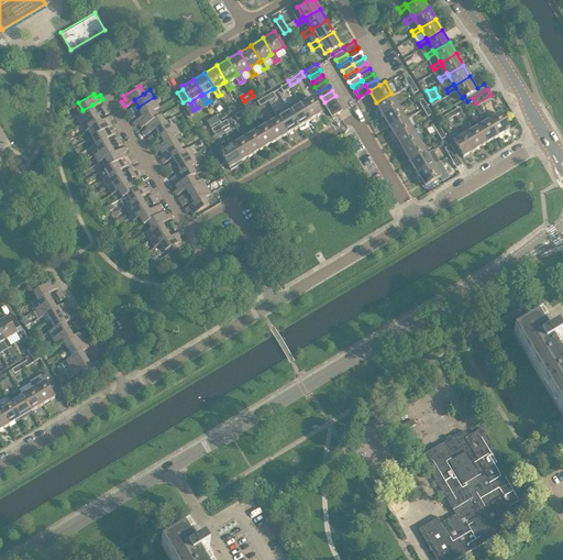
[(300,101),(310,117),(321,110),(312,94),(300,101)]
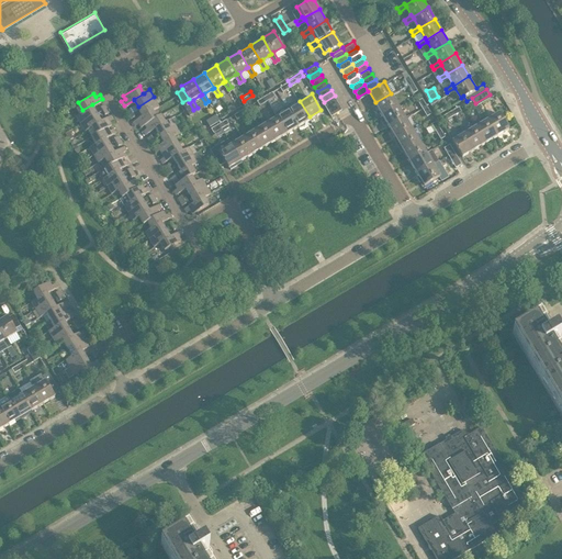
[(382,114),(398,104),(391,93),(375,102),(382,114)]
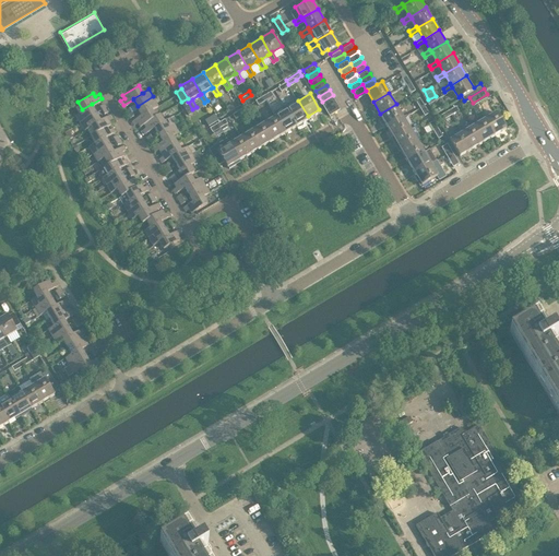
[(325,107),(336,101),(333,95),(322,102),(325,107)]
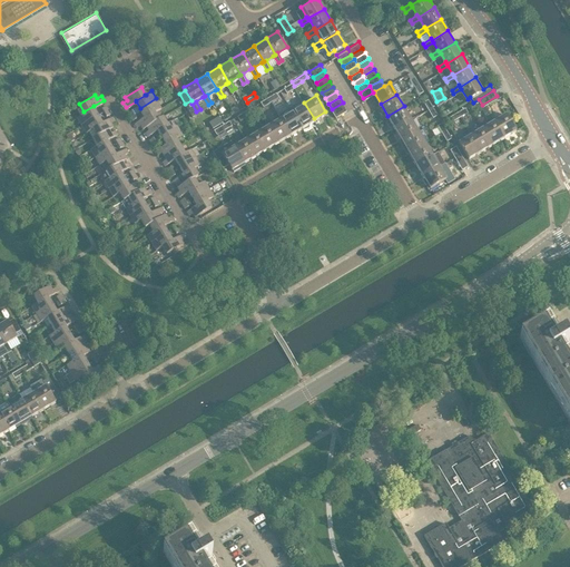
[(155,109),(160,106),(156,98),(140,108),(144,115),(145,115),(155,109)]
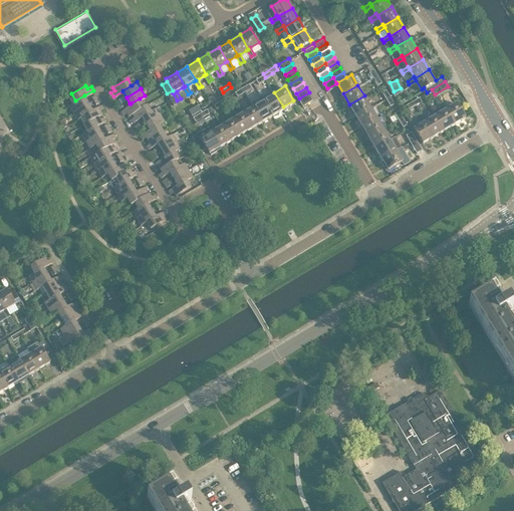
[(263,98),(264,98),(272,112),(283,106),(274,92),(272,89),(261,95),(263,98)]
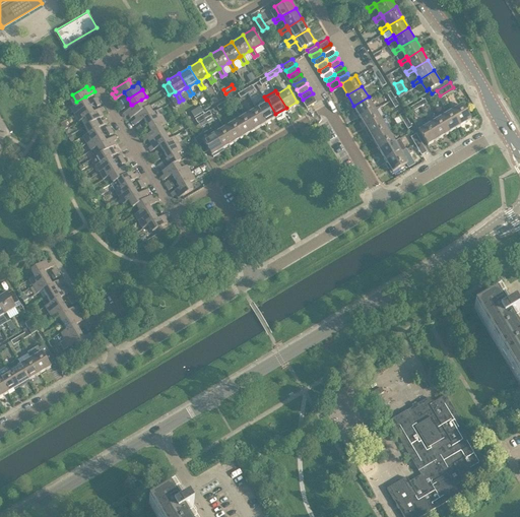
[(306,105),(316,99),(313,93),(303,100),(306,105)]
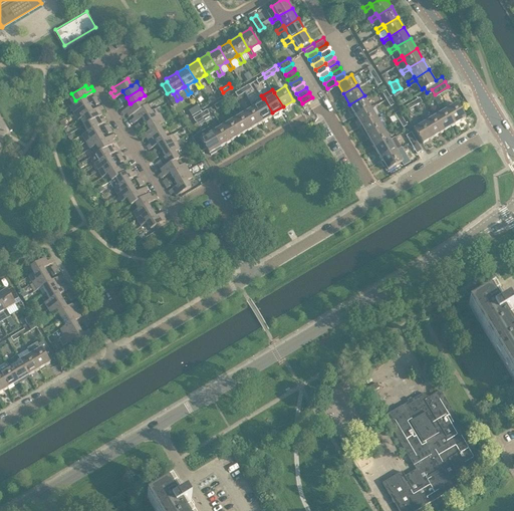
[(88,102),(84,95),(75,100),(69,103),(73,110),(88,102)]
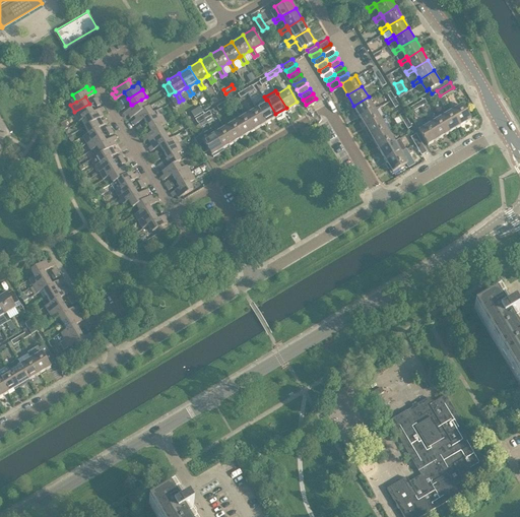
[(265,121),(275,114),(267,100),(266,100),(264,97),(254,103),(256,106),(265,121)]
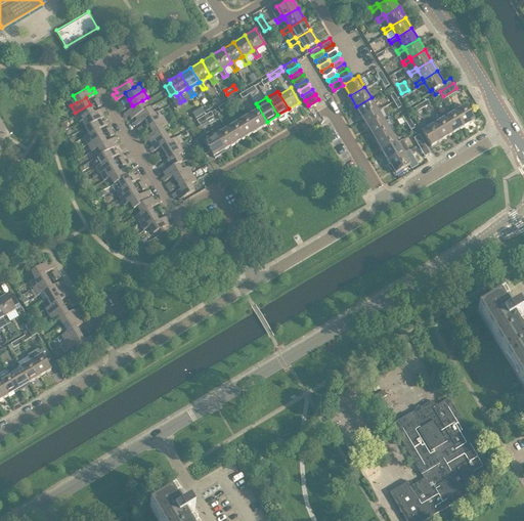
[(363,117),(378,109),(372,97),(356,106),(363,117)]
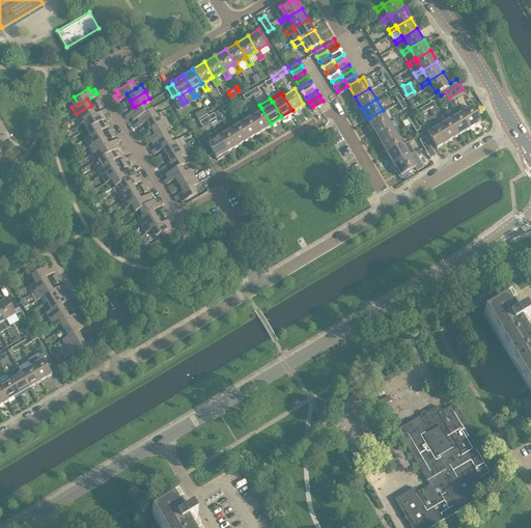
[(147,108),(144,102),(135,107),(134,107),(124,113),(127,116),(131,114),(133,118),(137,115),(136,115),(147,109),(147,108)]
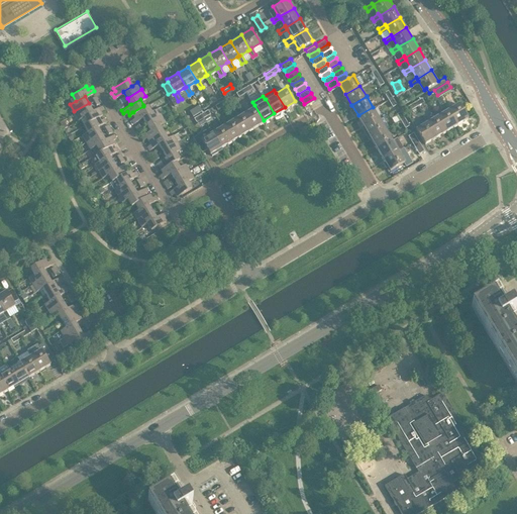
[(459,101),(448,108),(456,122),(468,116),(459,101)]
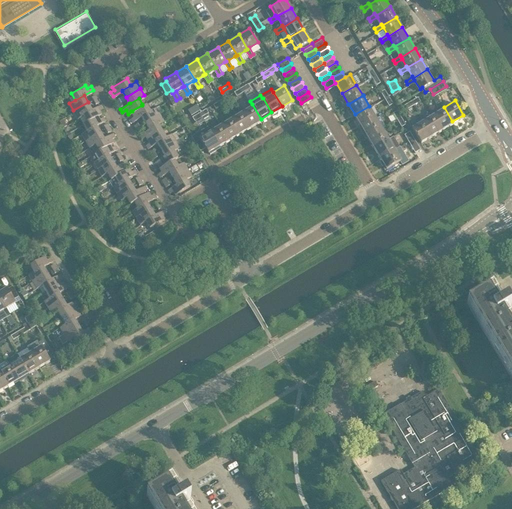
[(92,108),(91,108),(88,102),(73,110),(77,117),(79,116),(83,114),(83,113),(92,108)]
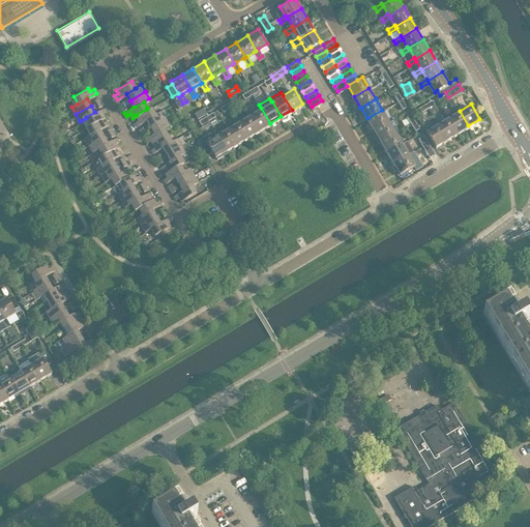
[(101,118),(105,116),(102,112),(107,110),(105,106),(94,112),(95,112),(86,117),(86,118),(82,120),(86,126),(89,124),(90,124),(101,118)]
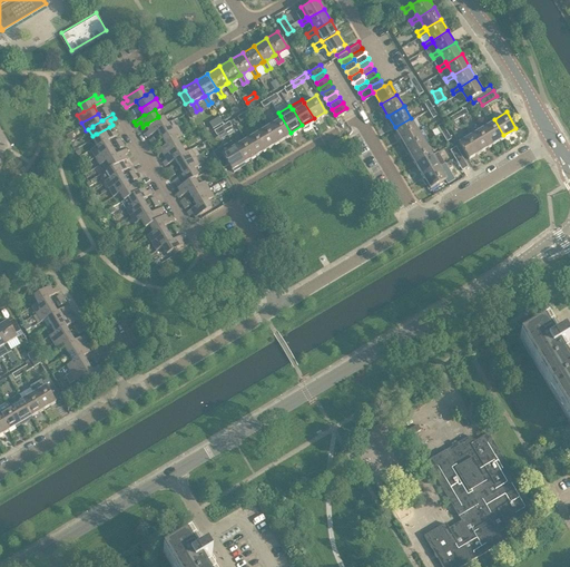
[(167,121),(163,114),(158,116),(158,117),(146,124),(147,124),(148,127),(145,130),(147,134),(157,128),(157,127),(167,121)]
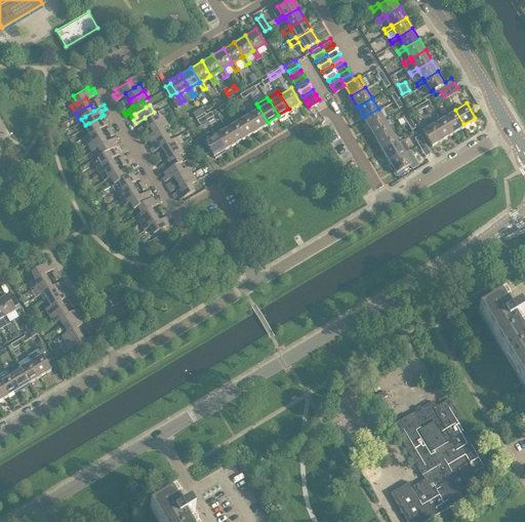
[(193,109),(196,115),(205,110),(203,105),(193,109)]
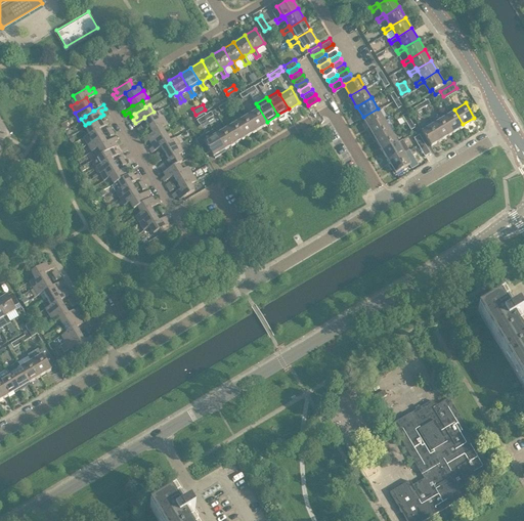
[(144,117),(144,118),(148,124),(164,115),(167,113),(163,105),(160,107),(154,112),(144,117)]
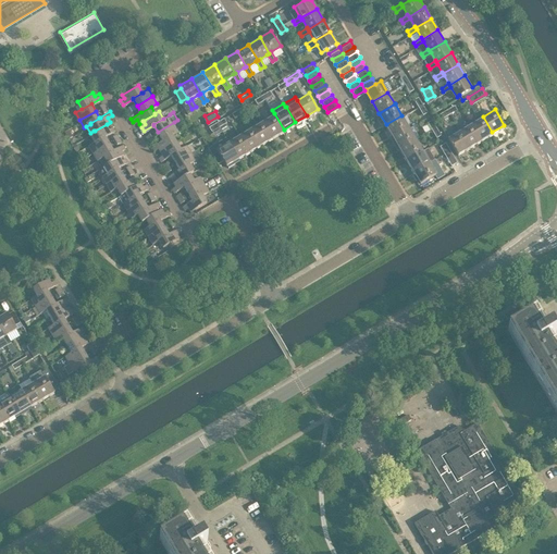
[(274,113),(263,121),(272,136),(284,130),(274,113)]
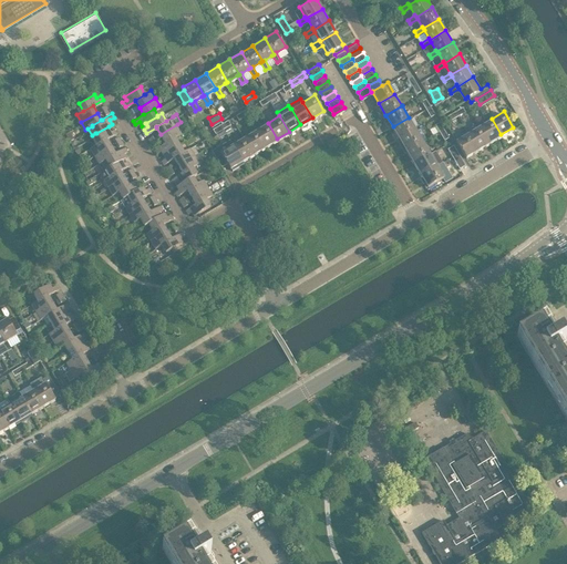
[(409,118),(393,126),(400,139),(415,129),(409,118)]
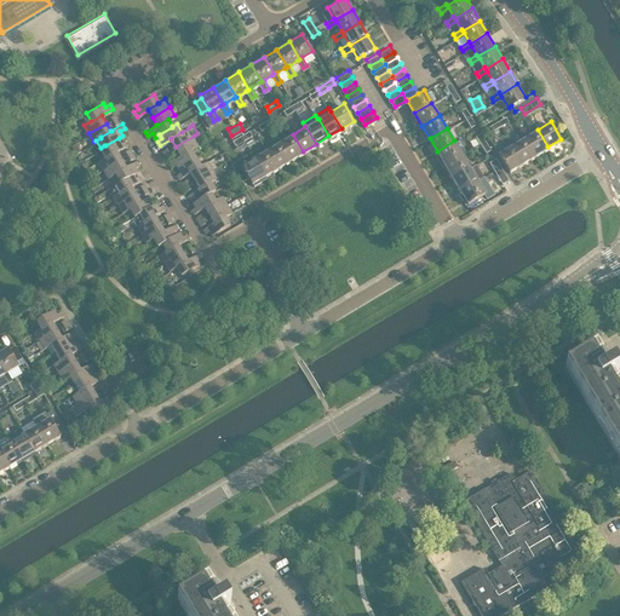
[(538,130),(524,137),(535,154),(547,147),(538,130)]
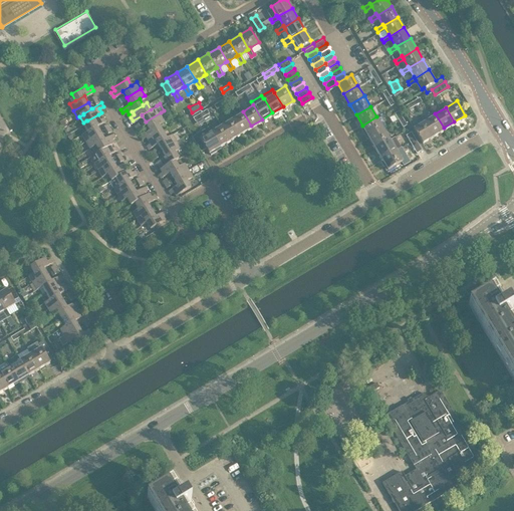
[(243,111),(232,117),(241,132),(251,125),(243,111)]
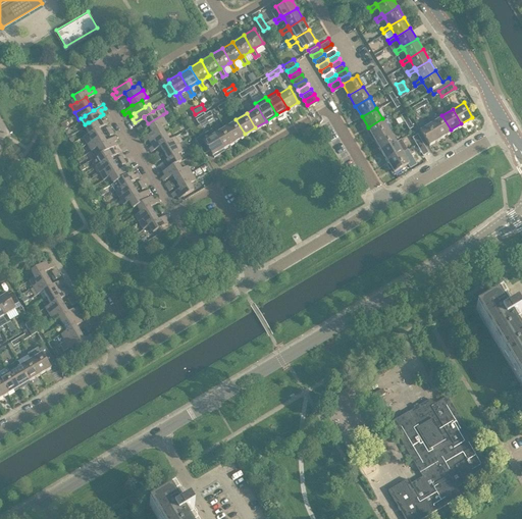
[(161,124),(167,121),(163,114),(148,123),(152,130),(152,131),(161,124)]
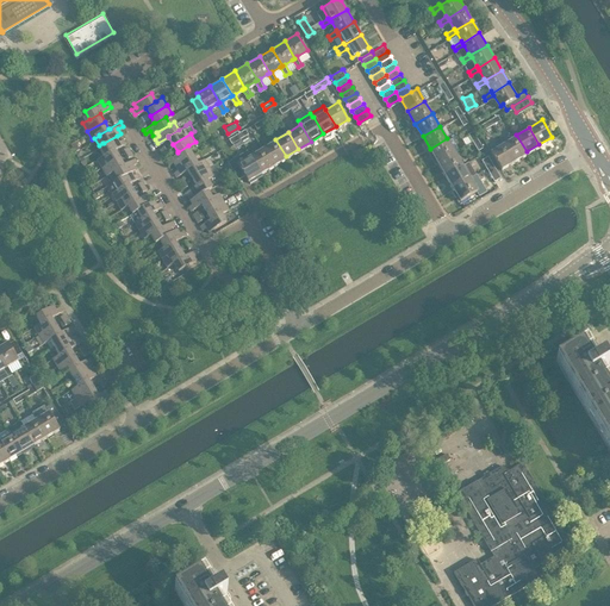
[(516,135),(504,142),(514,160),(527,151),(516,135)]
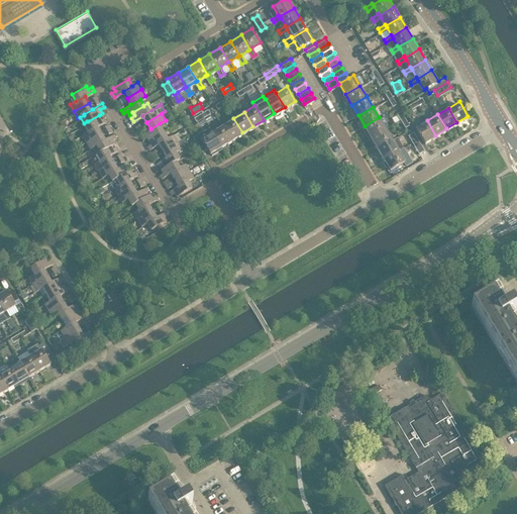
[(88,130),(97,124),(97,125),(106,119),(104,116),(100,118),(99,115),(88,121),(87,121),(84,123),(88,130)]
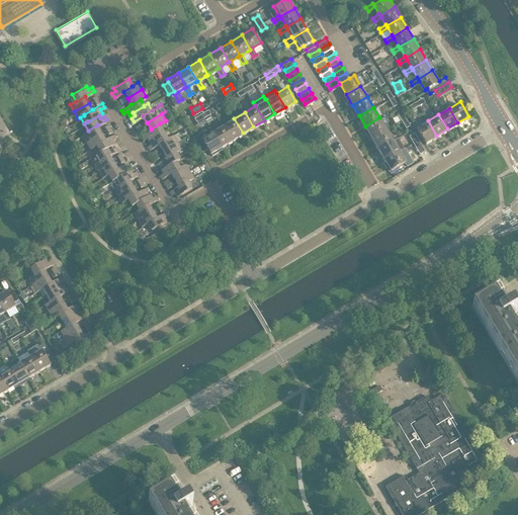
[(379,117),(365,126),(363,127),(367,134),(369,133),(371,137),(386,129),(383,123),(385,122),(381,116),(379,117)]
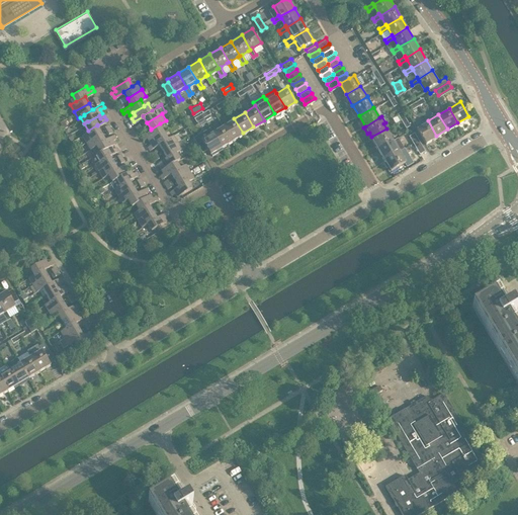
[(234,118),(224,124),(232,140),(243,133),(234,118)]
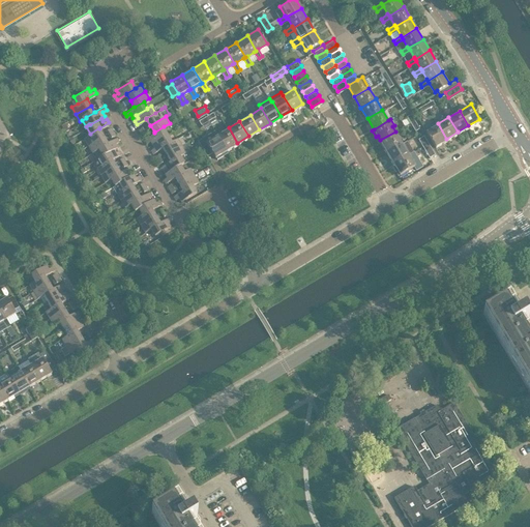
[(436,145),(446,139),(438,123),(427,130),(436,145)]
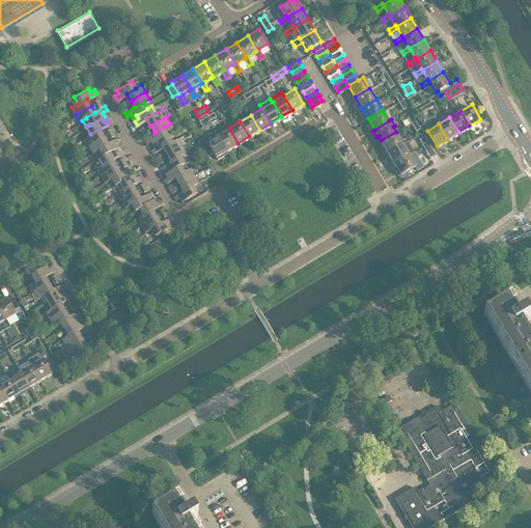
[(152,142),(168,134),(164,127),(155,133),(155,132),(144,138),(147,141),(150,139),(152,142)]
